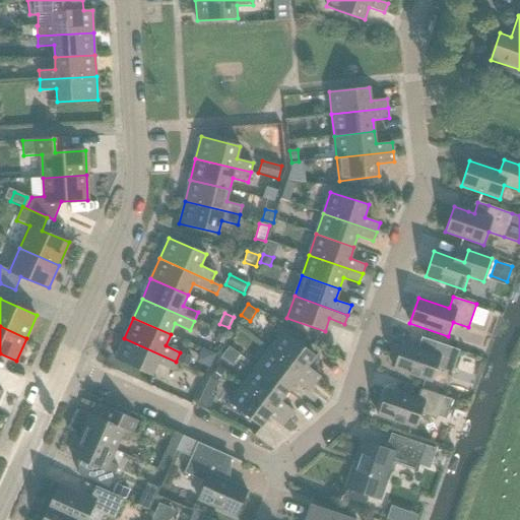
[(283,331),(269,349),(315,384),(321,376),(308,367),(316,355),(283,331)]
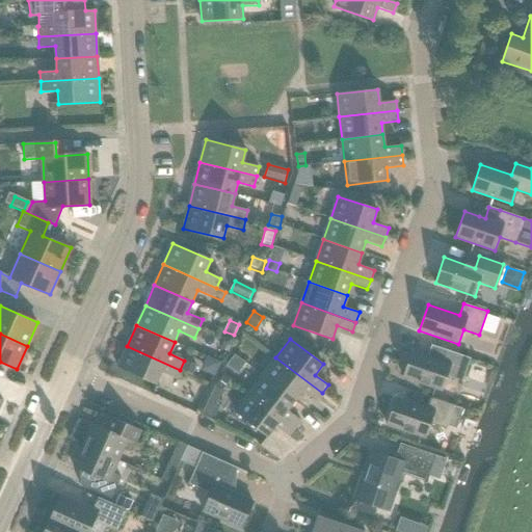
[(220,348),(230,352),(232,344),(223,341),(220,348)]
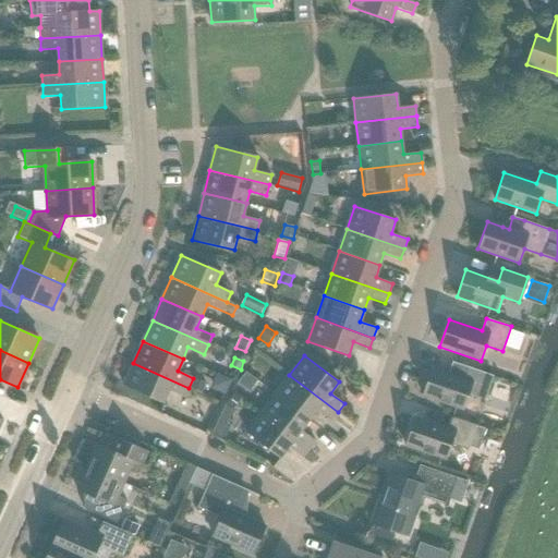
[(494,376),(469,367),(452,362),(448,374),(432,368),(423,396),(463,410),(469,395),(485,401),(494,376)]
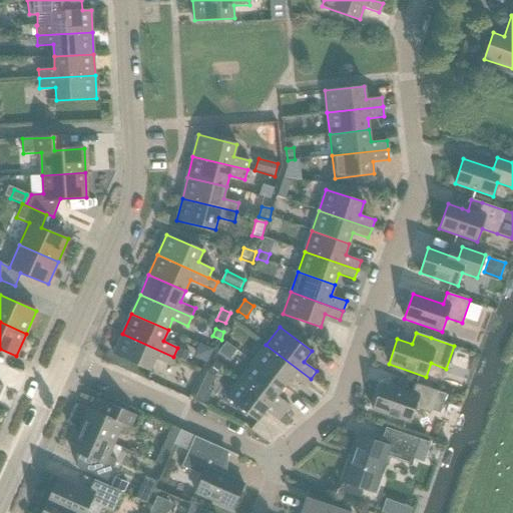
[(173,357),(122,334),(113,355),(150,371),(155,359),(170,365),(173,357)]
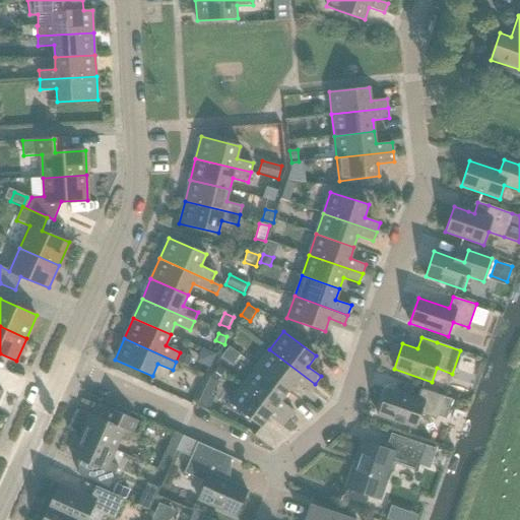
[(221,356),(232,365),(240,354),(229,346),(221,356)]
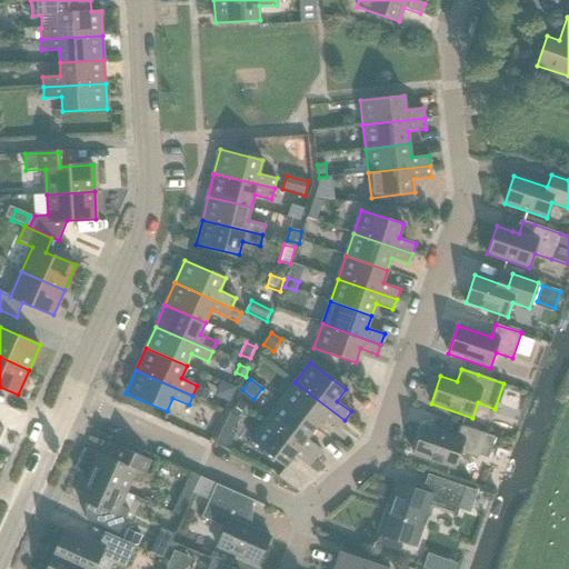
[(345,420),(295,382),(280,401),(316,428),(323,418),(338,429),(345,420)]
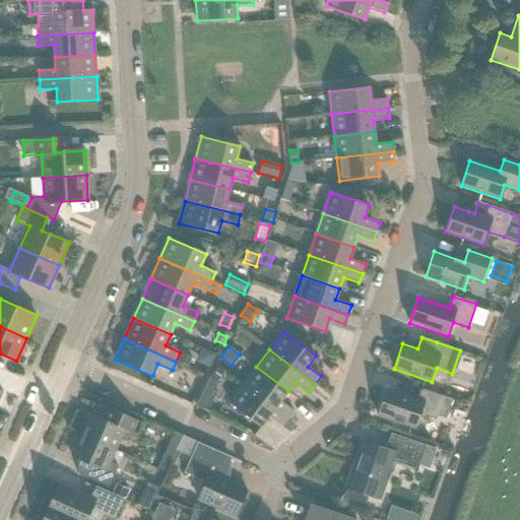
[(180,352),(176,362),(188,367),(192,358),(180,352)]
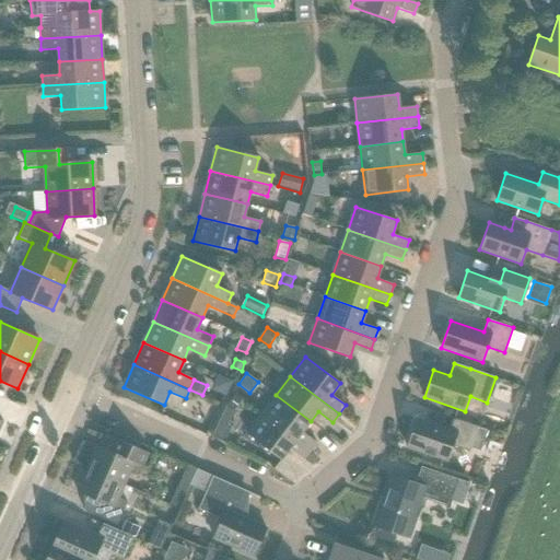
[(261,413),(310,451),(316,443),(302,432),(311,421),(276,395),(261,413)]
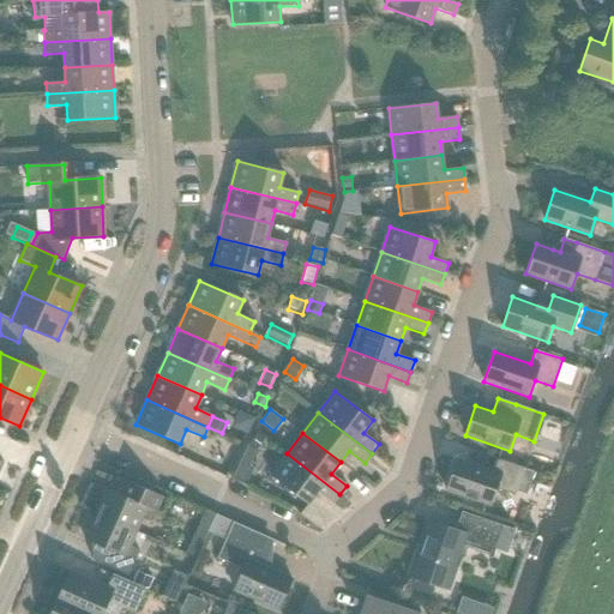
[(248,446),(241,462),(250,467),(257,451),(257,452),(265,440),(258,434),(250,446),(248,446)]
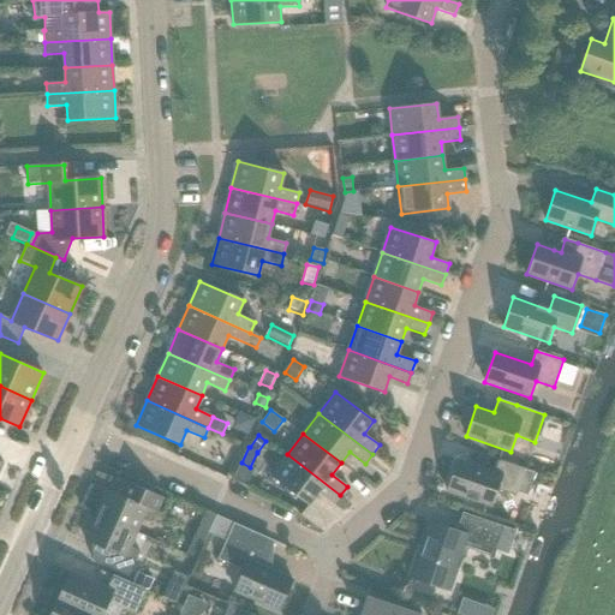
[(234,453),(220,446),(214,460),(228,467),(234,453)]
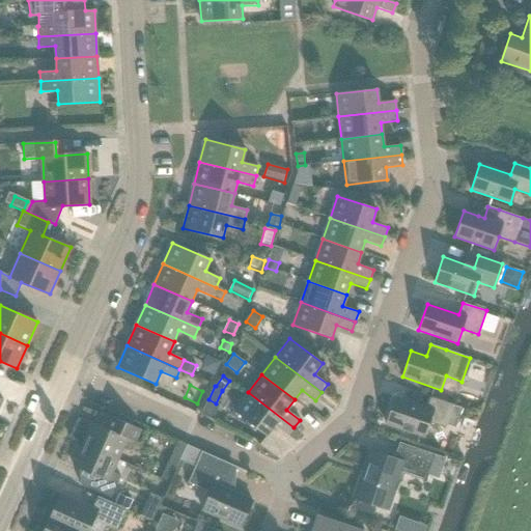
[(288,436),(294,427),(248,392),(233,411),(267,436),(275,425),(288,436)]
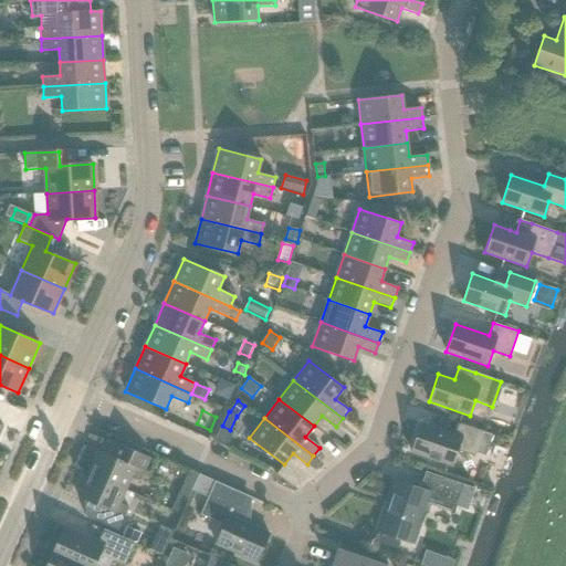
[(483,431),(459,422),(454,436),(421,423),(411,451),(453,465),(458,451),(474,457),(477,453),(486,457),(492,439),(482,436),(483,431)]
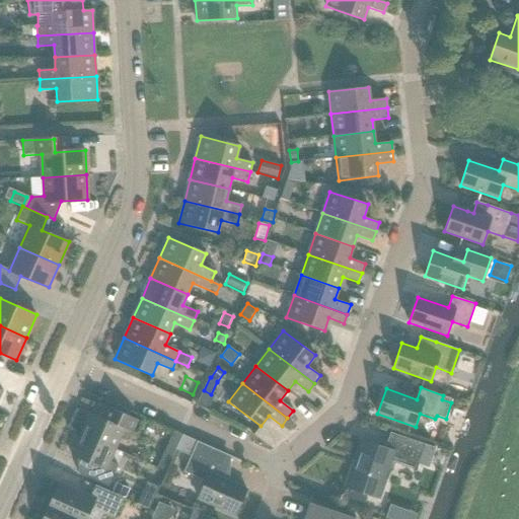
[(90,413),(81,434),(115,449),(120,438),(128,441),(137,420),(107,406),(102,418),(90,413)]
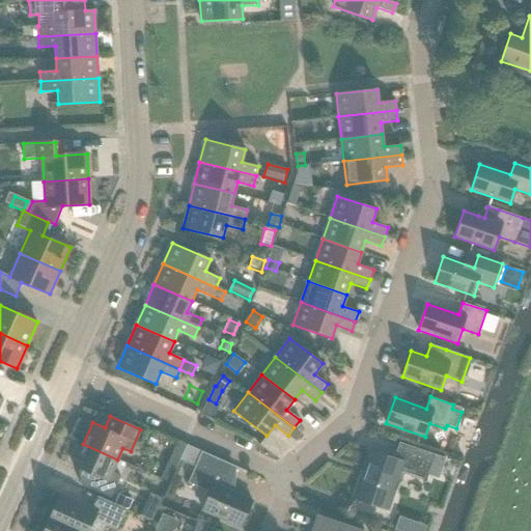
[(426,481),(435,455),(399,443),(394,458),(370,451),(355,499),(387,510),(399,472),(426,481)]
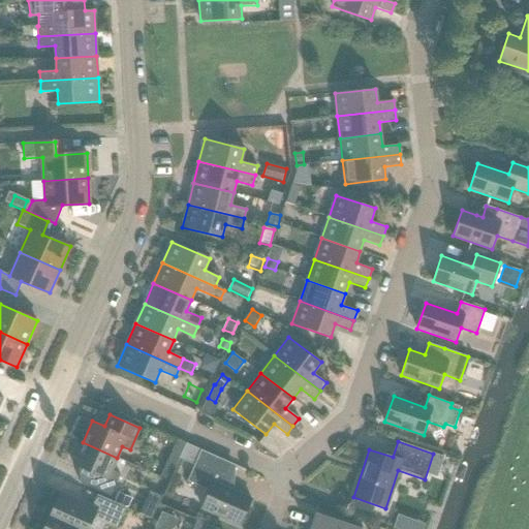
[(117,458),(83,442),(73,464),(85,469),(80,481),(111,496),(120,474),(112,471),(117,458)]
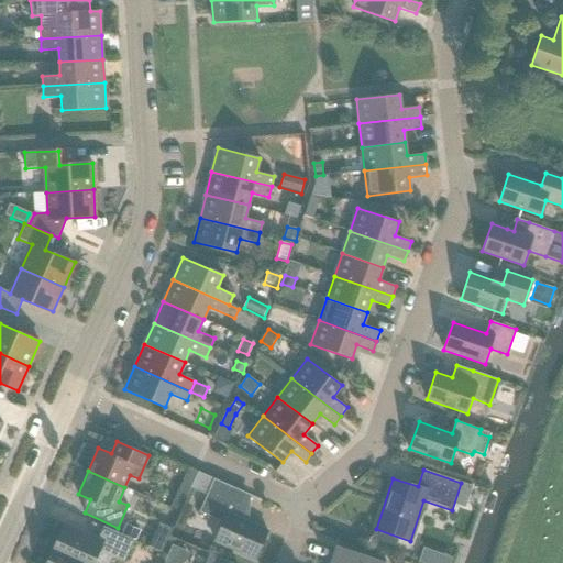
[(170,507),(181,512),(189,493),(179,488),(170,507)]
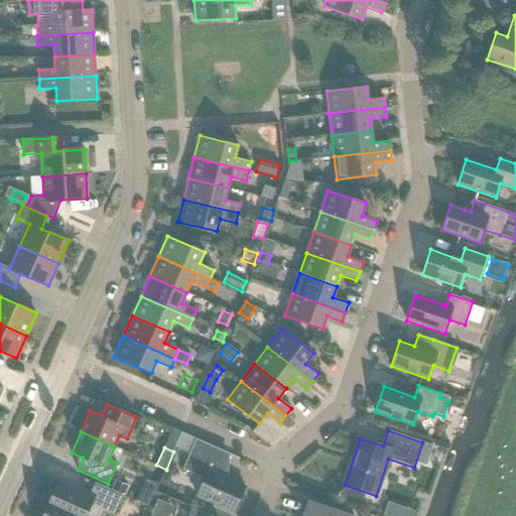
[(221,476),(226,465),(191,449),(182,470),(205,479),(197,496),(234,512),(245,487),(221,476)]
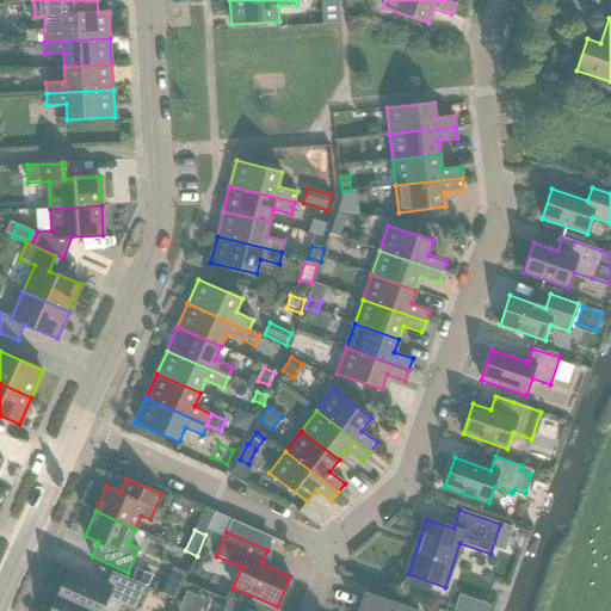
[(57,597),(87,610),(102,610),(107,599),(135,610),(146,586),(113,572),(106,586),(71,569),(57,597)]
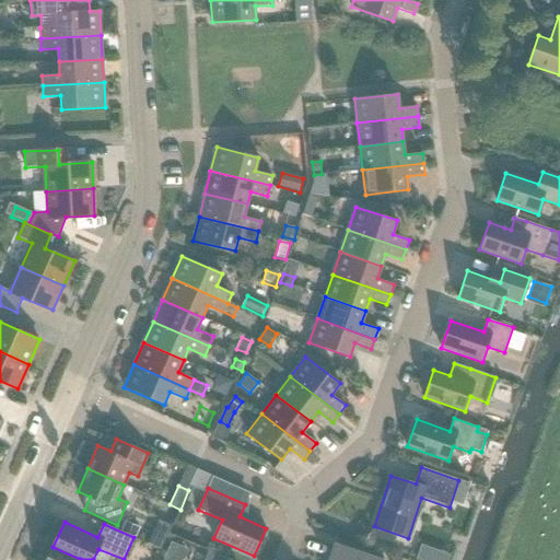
[(140,528),(126,522),(121,532),(136,537),(140,528)]
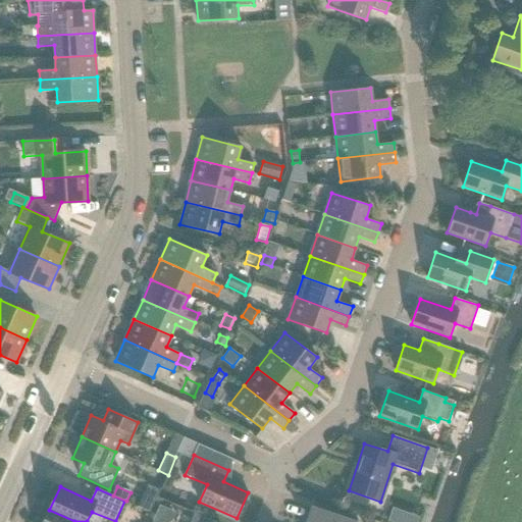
[(138,507),(150,513),(153,505),(141,500),(138,507)]
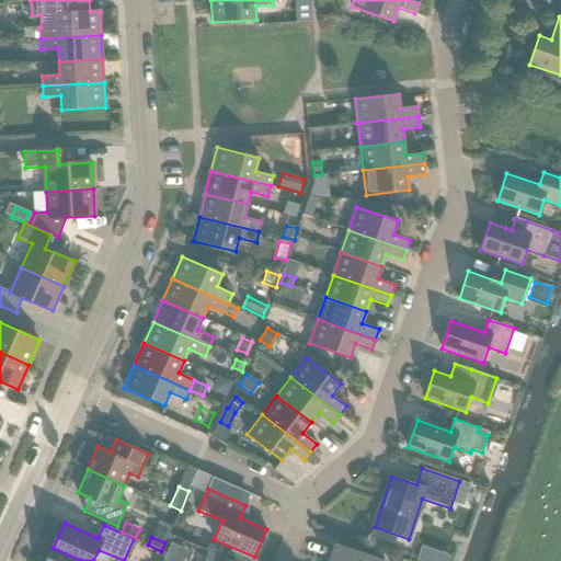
[(165,560),(183,560),(186,560),(190,550),(172,544),(164,560),(165,560)]
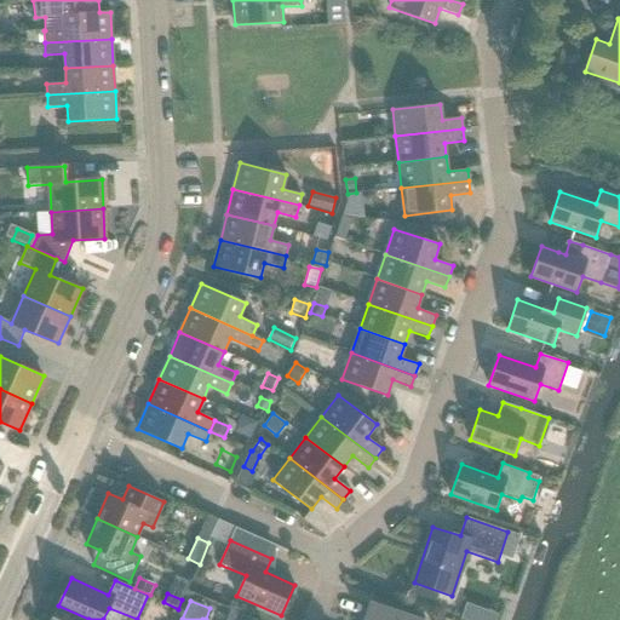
[(424,619),(425,619),(369,601),(362,619),(424,619)]
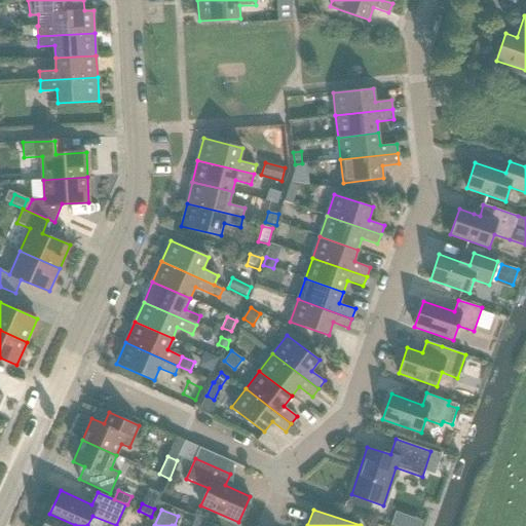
[(75,525),(49,514),(43,525),(75,525)]
